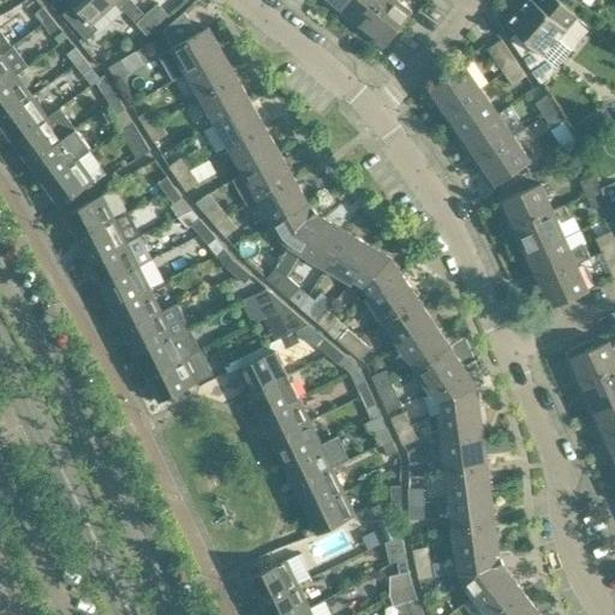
[(115,1),(114,0),(70,0),(73,4),(63,15),(85,40),(97,29),(103,28),(124,10),(115,1)]
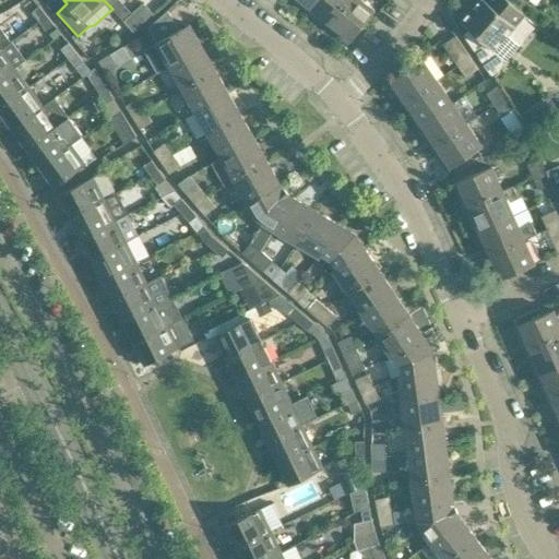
[(293,0),(307,11),(314,0),(293,0)]
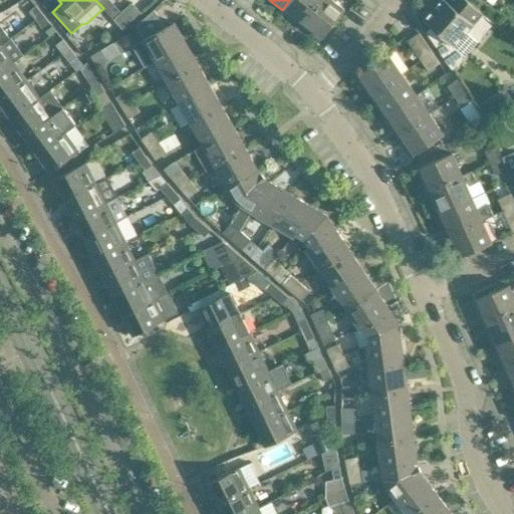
[(300,25),(319,0),(289,0),(282,10),(294,20),(296,17),(302,22),(300,24),(300,25)]
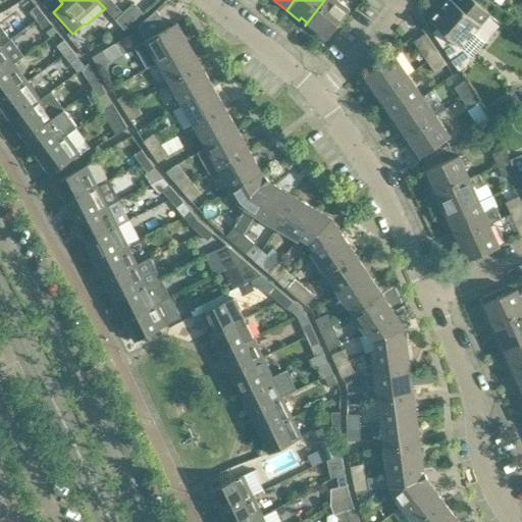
[(350,9),(336,0),(324,0),(305,25),(306,25),(308,22),(314,28),(312,31),(325,41),(350,9)]
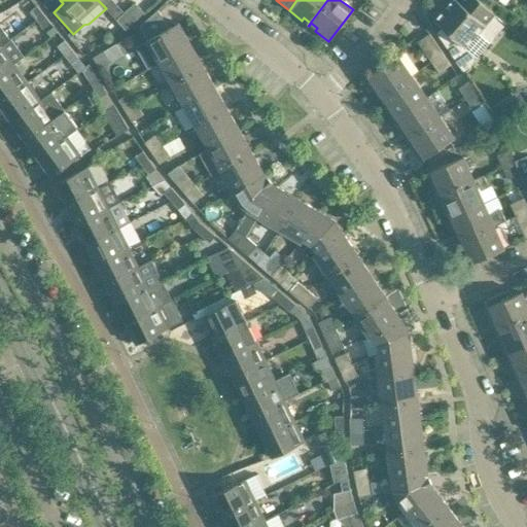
[(489,42),(505,23),(479,0),(452,0),(445,8),(442,5),(433,14),(436,18),(433,22),(443,29),(436,33),(469,79),(473,76),(468,69),(476,56),(465,48),(479,33),(489,42)]
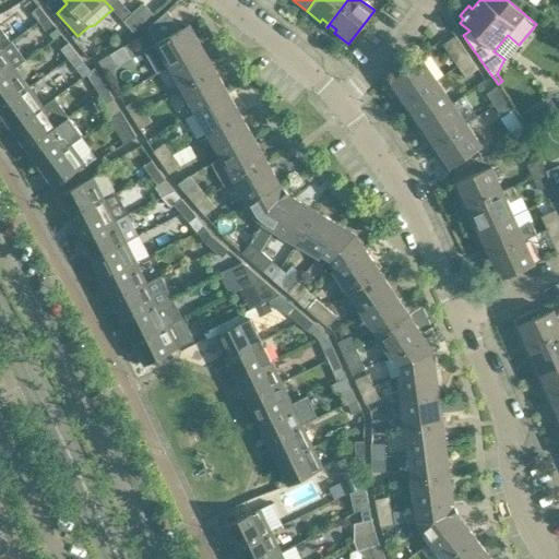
[(123,22),(132,33),(153,13),(143,3),(123,22)]
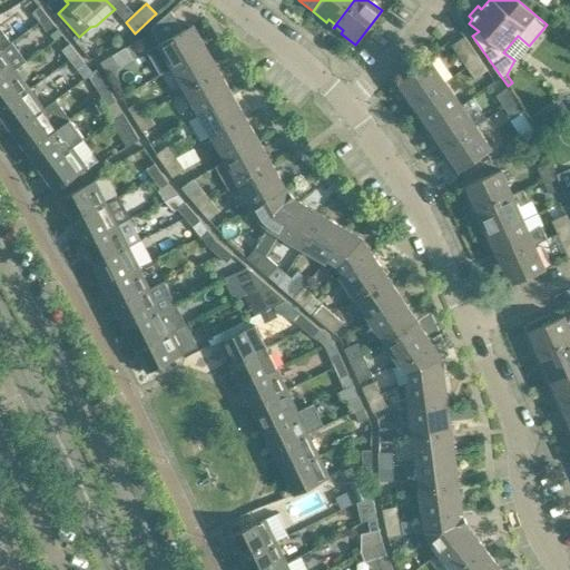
[(32,12),(39,22),(47,16),(40,7),(32,12)]
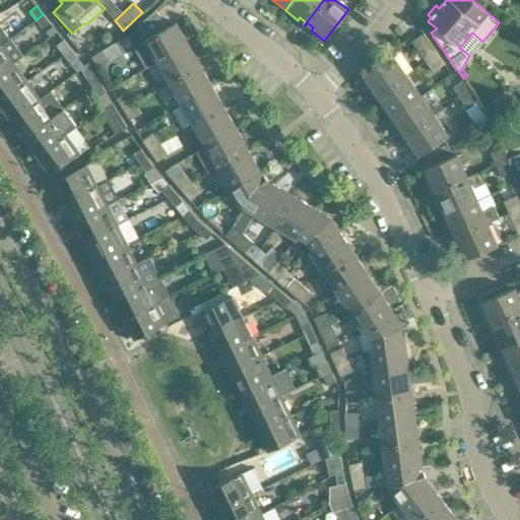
[(157,62),(188,45),(176,22),(168,27),(157,9),(139,25),(147,40),(136,46),(148,67),(157,62)]
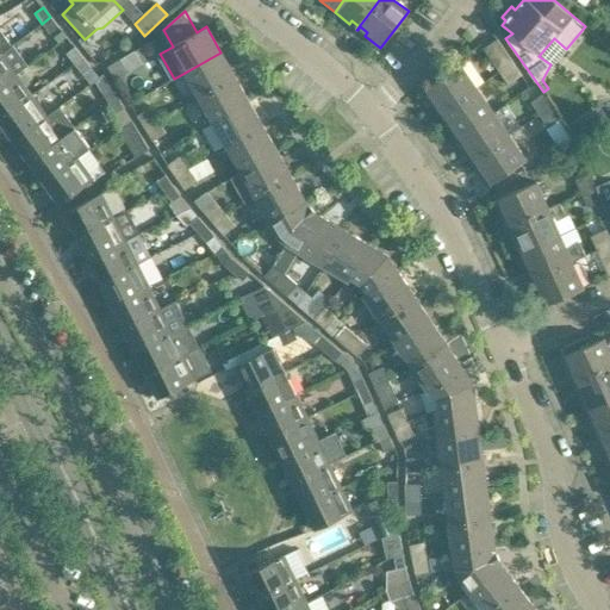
[(58,27),(50,17),(42,24),(50,33),(58,27)]
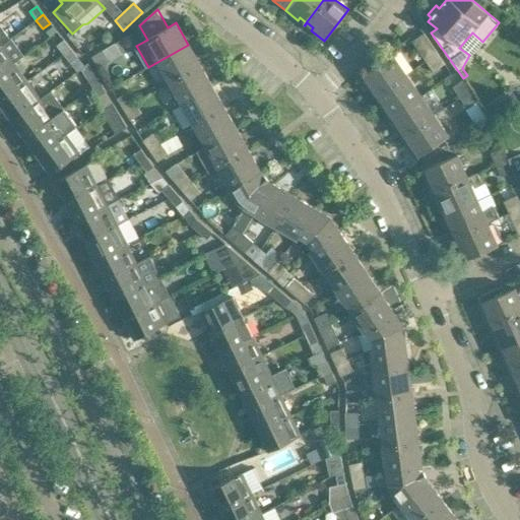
[(0,46),(10,40),(0,25),(0,46)]
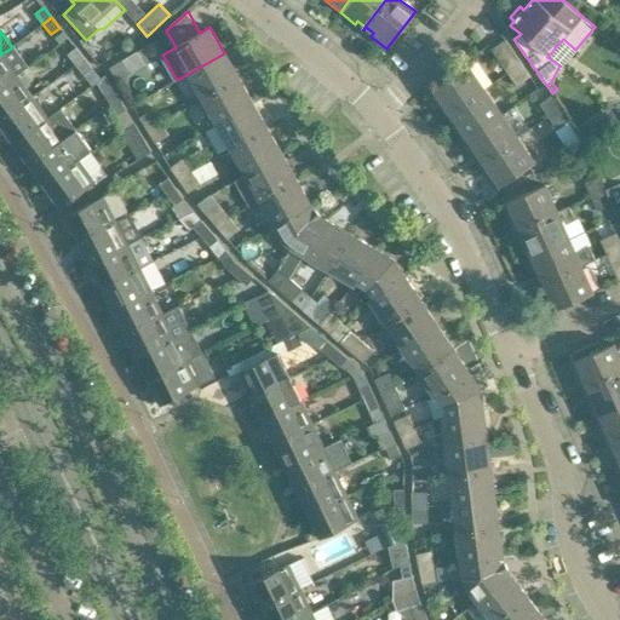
[(491,50),(507,74),(522,64),(505,40),(491,50)]
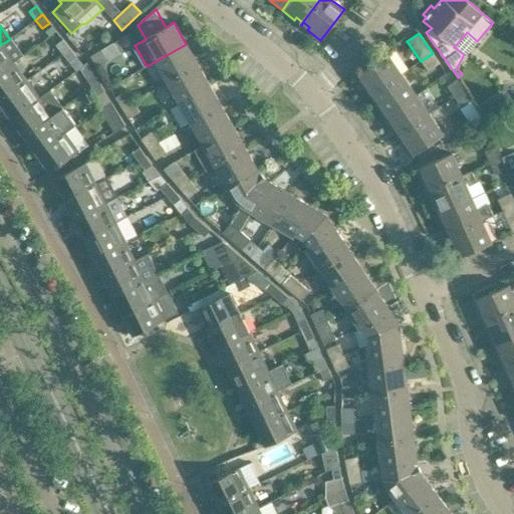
[(13,62),(23,55),(11,38),(10,39),(0,45),(0,72),(14,63),(13,62)]
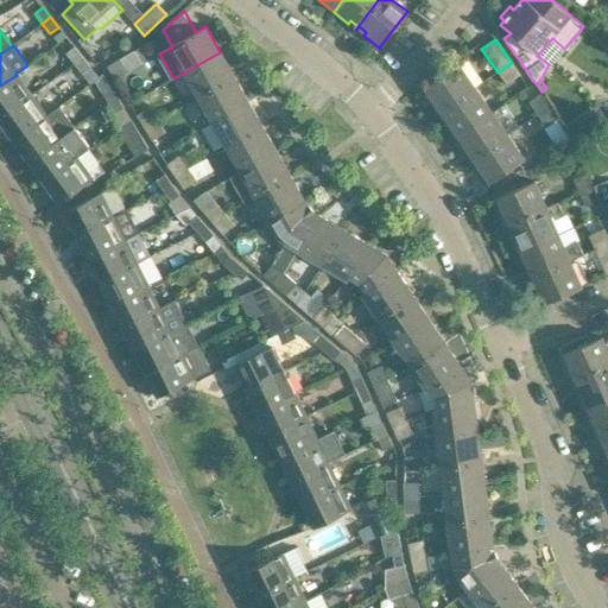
[(75,48),(67,54),(74,63),(82,57),(75,48)]
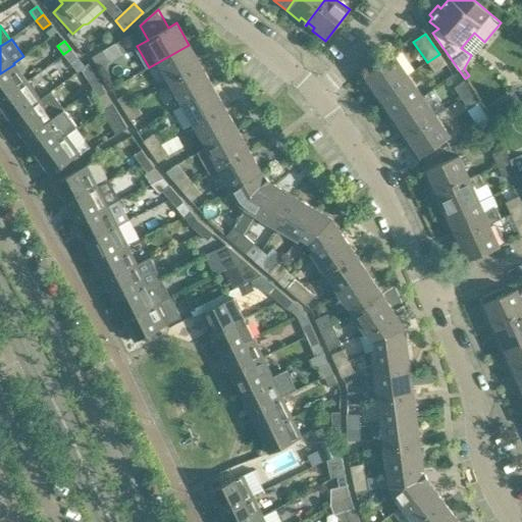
[(201,65),(189,45),(158,62),(170,84),(201,65)]
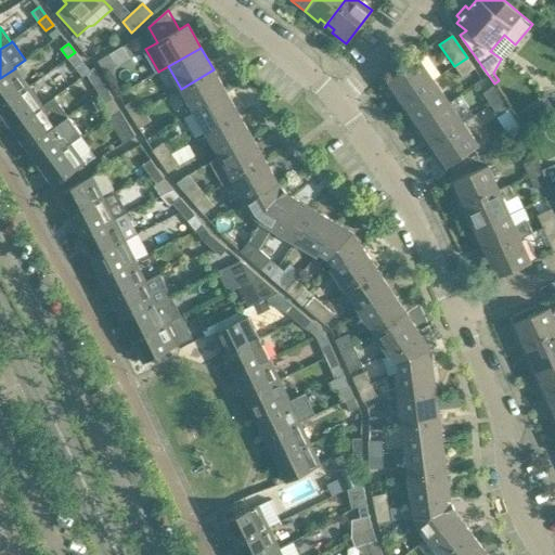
[(82,61),(75,52),(67,57),(82,76),(84,76),(86,74),(90,72),(82,61)]
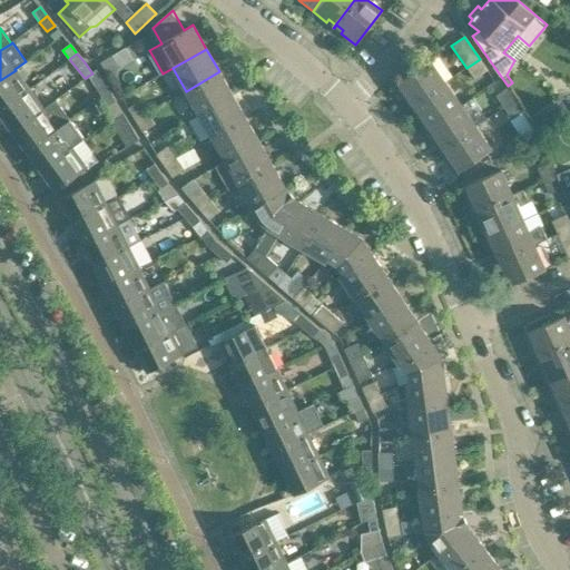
[(120,68),(112,56),(100,62),(108,75),(120,68)]
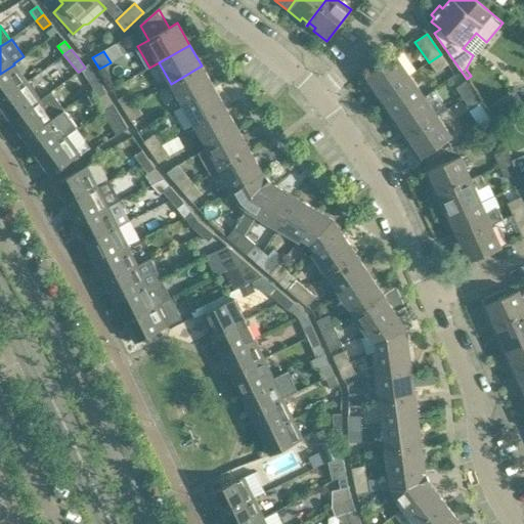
[(448,64),(441,54),(429,62),(436,73),(448,64)]
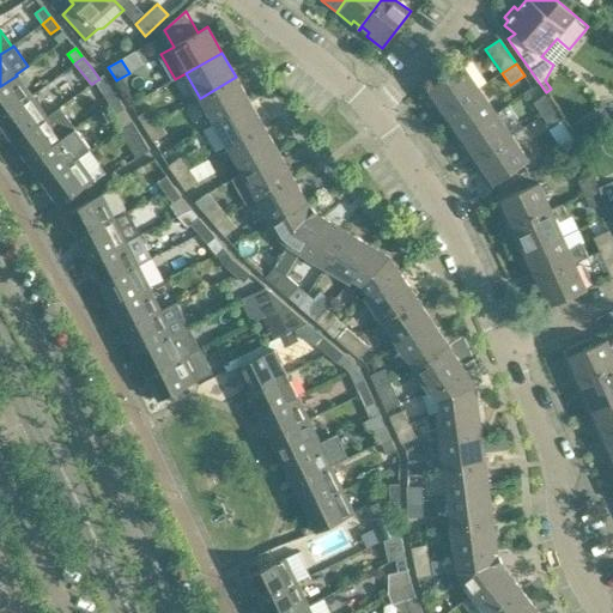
[(441,115),(479,89),(463,65),(424,91),(441,115)]
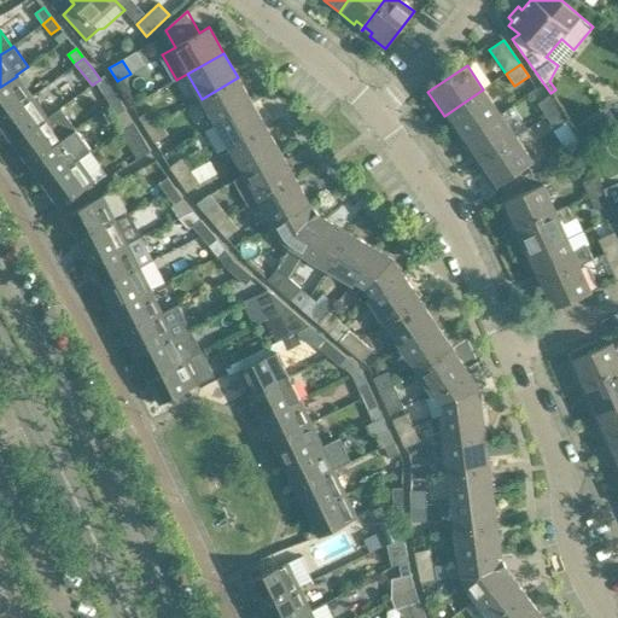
[(0,120),(31,97),(17,76),(0,87),(0,120)]
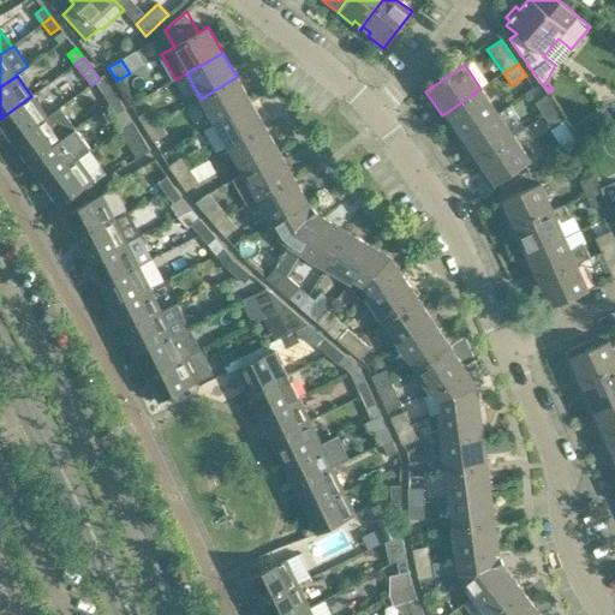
[(100,79),(95,82),(102,93),(109,103),(118,99),(112,88),(105,77),(100,79)]
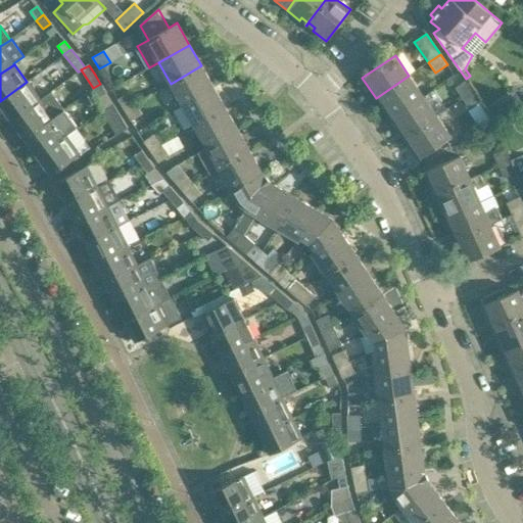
[(214,87),(201,65),(171,84),(183,105),(214,87)]
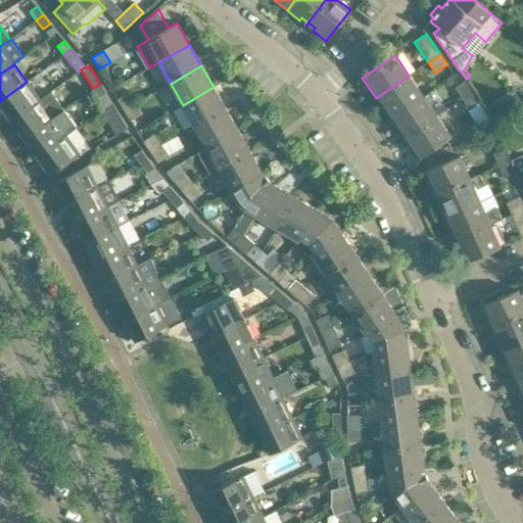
[(390,119),(423,96),(409,76),(376,98),(390,119)]
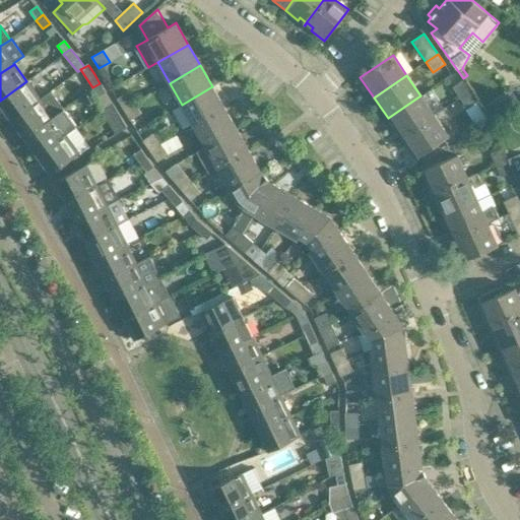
[(452,87),(460,98),(470,90),(463,80),(452,87)]
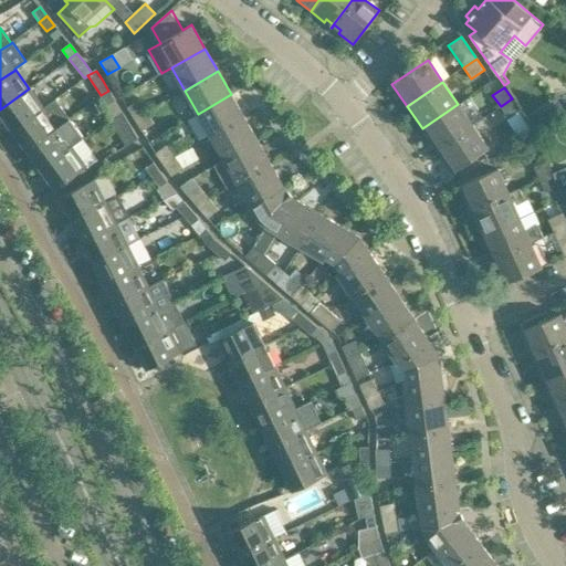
[(0,114),(12,130),(43,107),(29,88),(0,109),(0,114)]
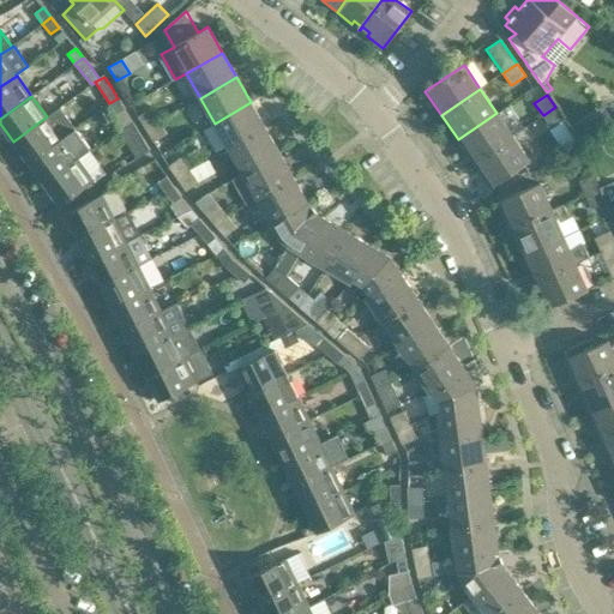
[(125,109),(118,98),(109,103),(115,114),(125,109)]
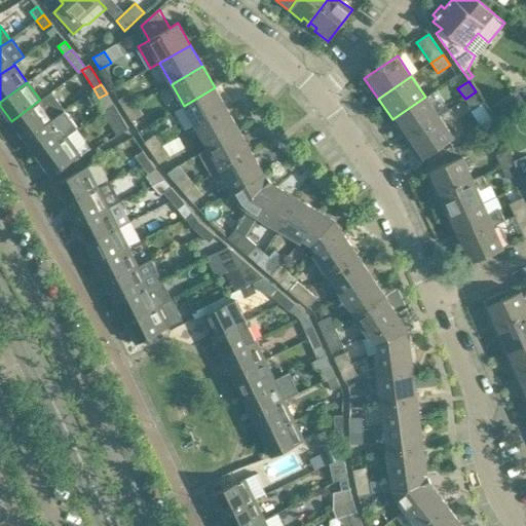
[(227,109),(215,87),(184,106),(195,127),(227,109)]
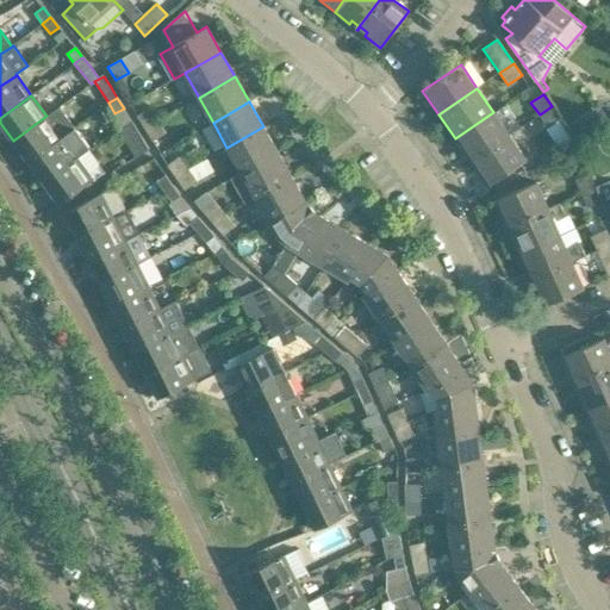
[(560,119),(552,106),(540,114),(548,128),(560,119)]
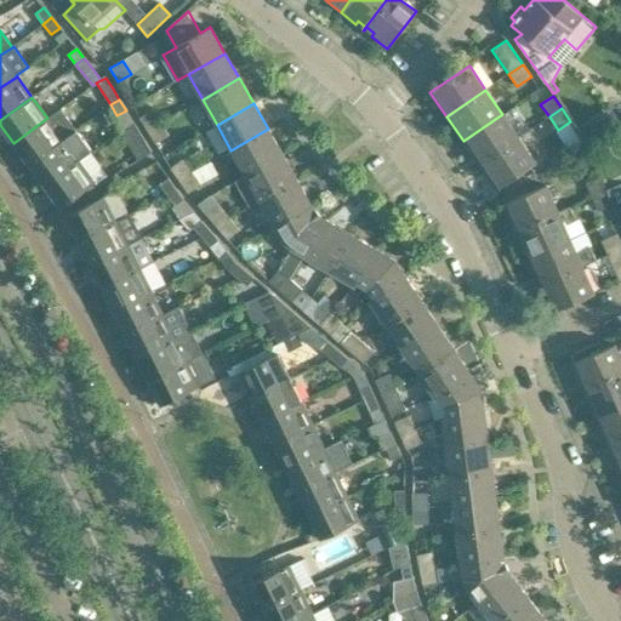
[(28,165),(75,130),(61,109),(47,118),(13,143),(28,165)]
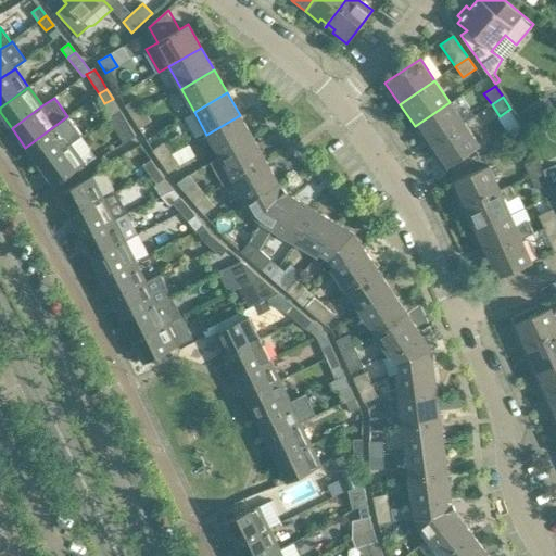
[(125,105),(131,117),(143,110),(137,98),(125,105)]
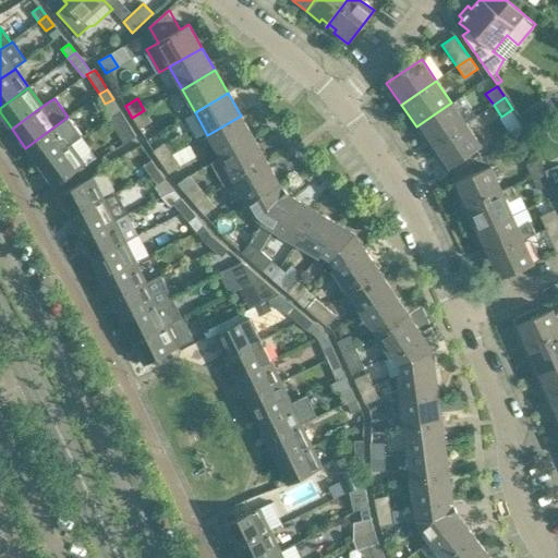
[(431,148),(465,123),(451,102),(416,126),(431,148)]
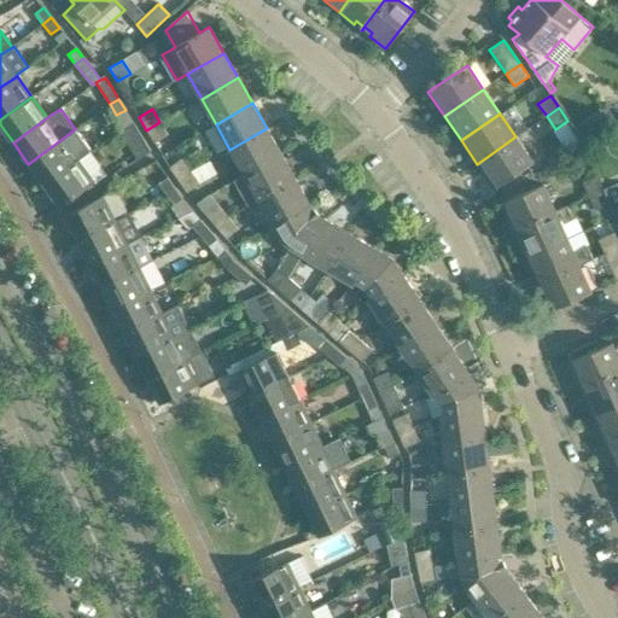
[(588,120),(578,126),(587,141),(598,134),(588,120)]
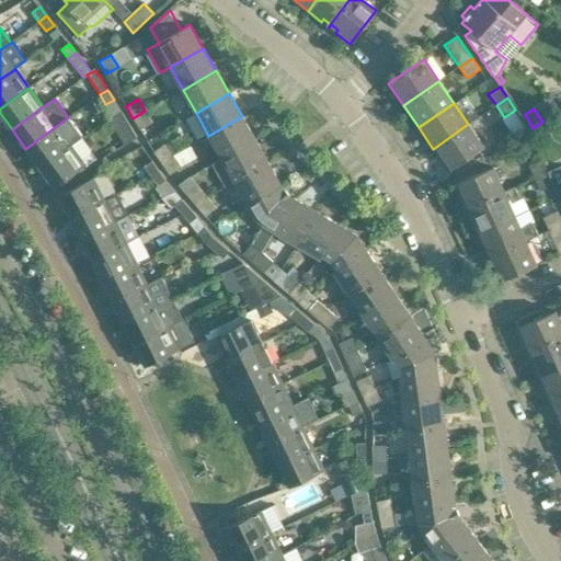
[(125,142),(136,136),(121,111),(110,117),(125,142)]
